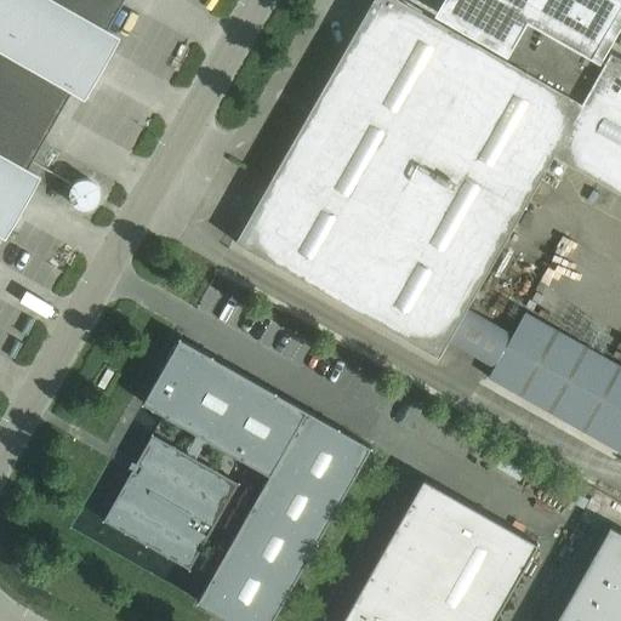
[(0,0),(0,229),(5,233),(36,177),(24,171),(73,87),(85,93),(117,39),(104,32),(121,0),(0,0)]
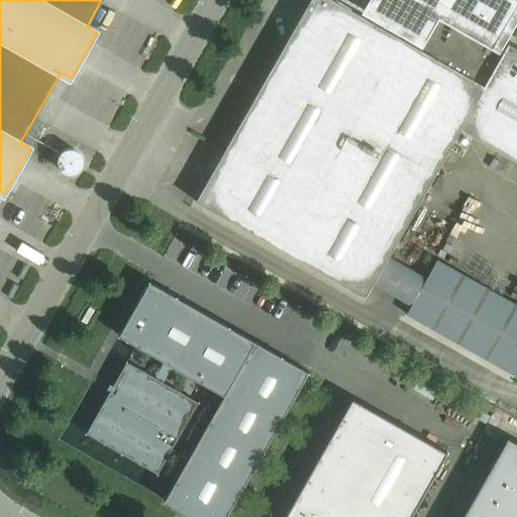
[(516,48),(497,37),(516,1),(514,0),(377,0),(372,9),(388,18),(383,28),(333,0),(308,0),(195,201),(364,297),(372,283),(410,306),(405,313),(516,376),(516,305),(435,260),(425,278),(387,255),(459,128),(516,161),(516,48)]
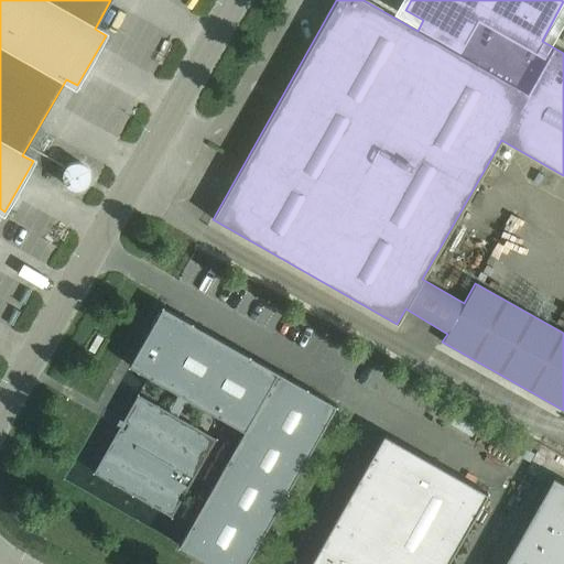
[(40,150),(56,184),(77,174),(62,140),(40,150)]
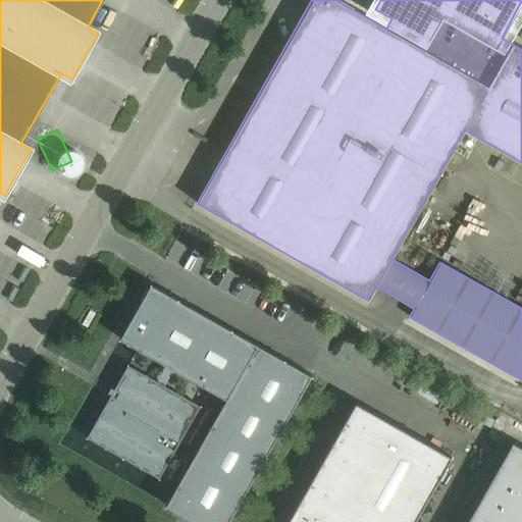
[(149,284),(118,340),(164,366),(155,381),(126,366),(86,437),(157,478),(198,407),(163,386),(172,370),(224,400),(164,506),(191,521),(226,521),(310,376),(149,284)]
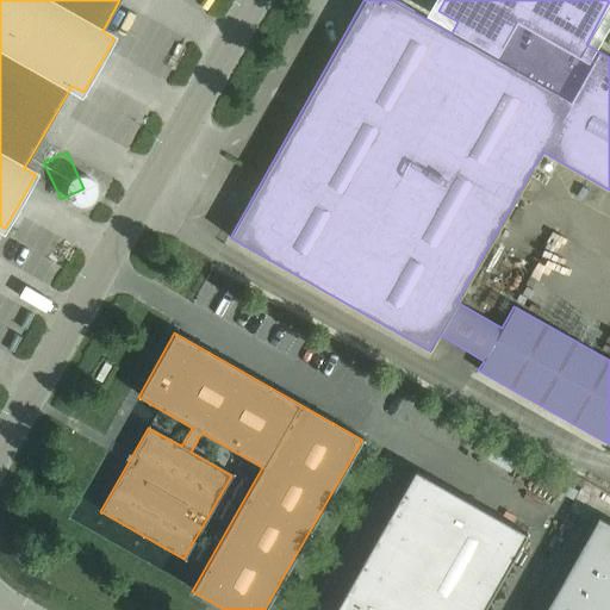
[(483,609),(527,534),(414,470),(334,609),(483,609)]
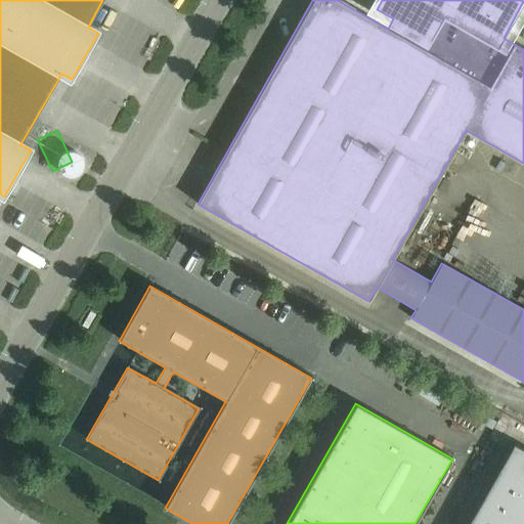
[(523,523),(523,448),(513,443),(467,523),(523,523)]
